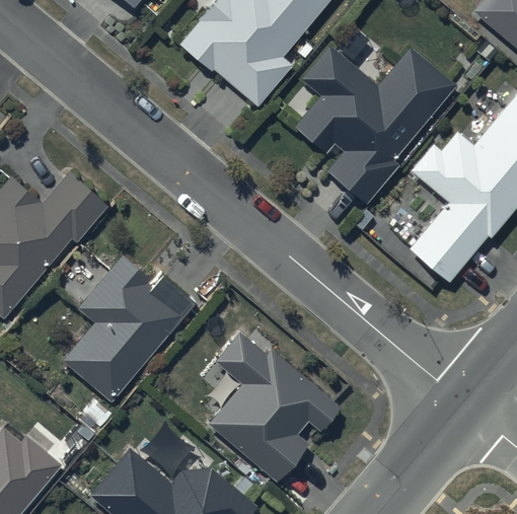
[(330,0),(215,0),(180,44),(259,105),(291,65),(284,59),(330,0)]
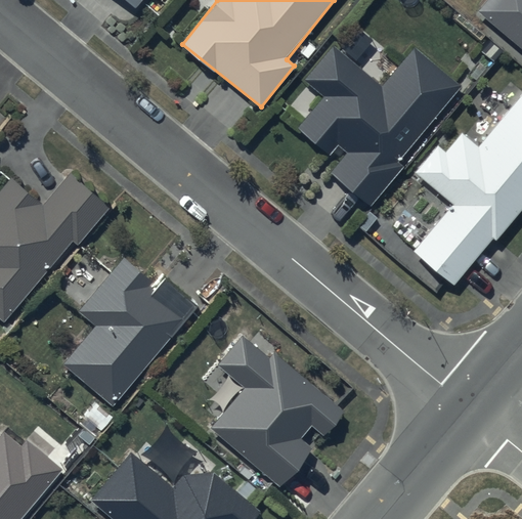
[(521,0),(485,0),(475,13),(521,50),(521,0)]
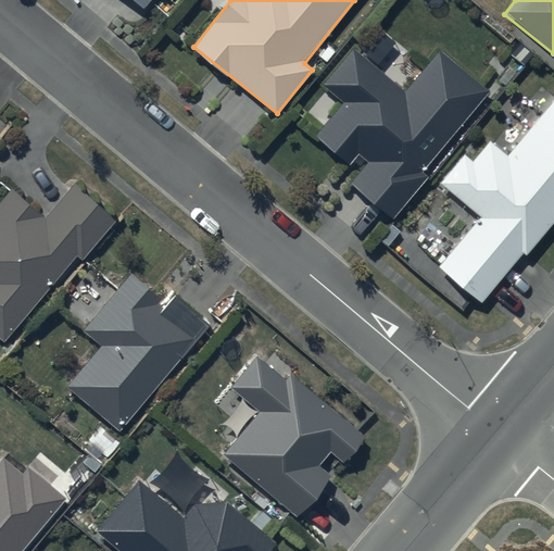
[(489,94),(440,53),(407,92),(355,49),(324,87),(344,103),(317,136),(350,164),(359,154),(368,162),(350,185),(394,222),(429,179),(422,174),(489,94)]
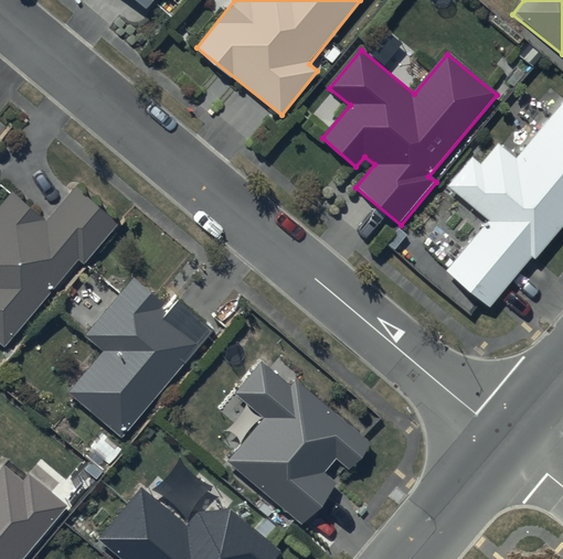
[(562,104),(517,160),(498,144),(479,165),(471,159),(446,189),(486,221),(445,271),(491,309),(562,222),(562,104)]
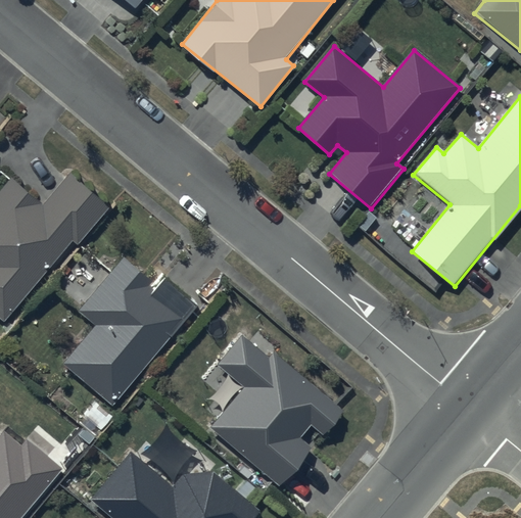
[(0,318),(3,322),(72,242),(77,246),(109,208),(68,174),(42,204),(11,178),(0,190),(0,318)]
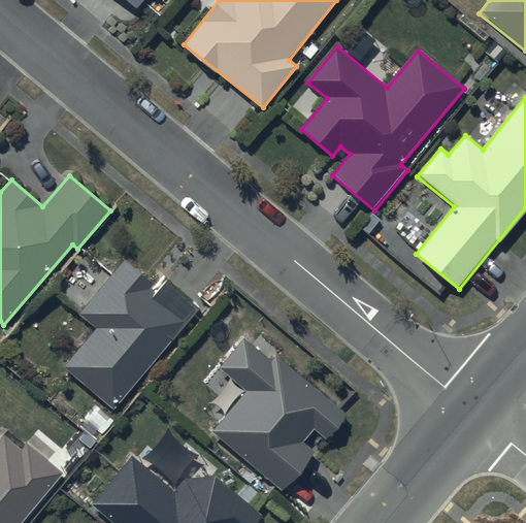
[(63,367),(112,410),(198,309),(165,282),(159,290),(124,260),(77,314),(95,329),(63,367)]
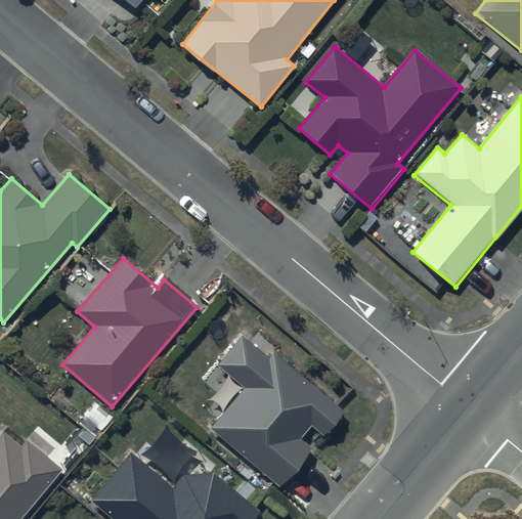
[(243,388),(209,429),(279,487),(311,448),(300,439),(311,426),(323,436),(344,412),(273,353),(269,358),(242,336),(216,366),(243,388)]
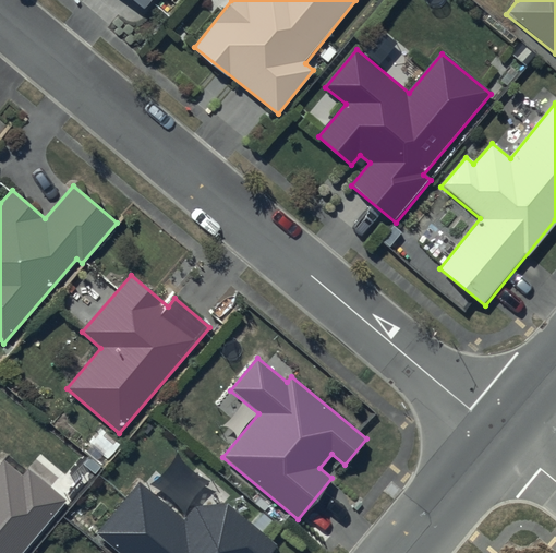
[(23,552),(68,500),(29,468),(23,475),(4,460),(0,465),(0,552),(23,552)]
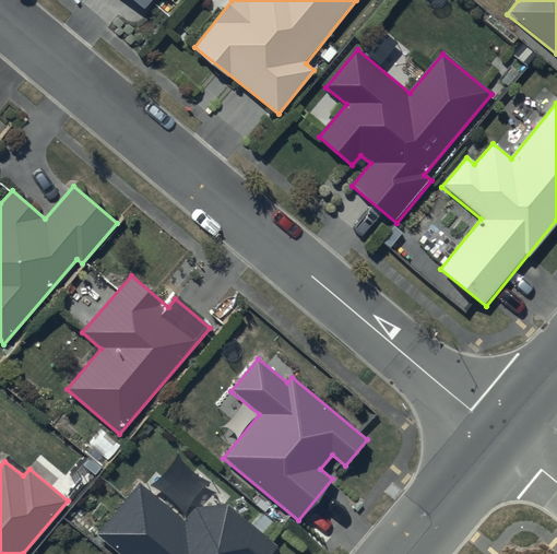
[(137,482),(95,534),(117,553),(272,553),(279,546),(229,505),(196,507),(185,521),(137,482)]
